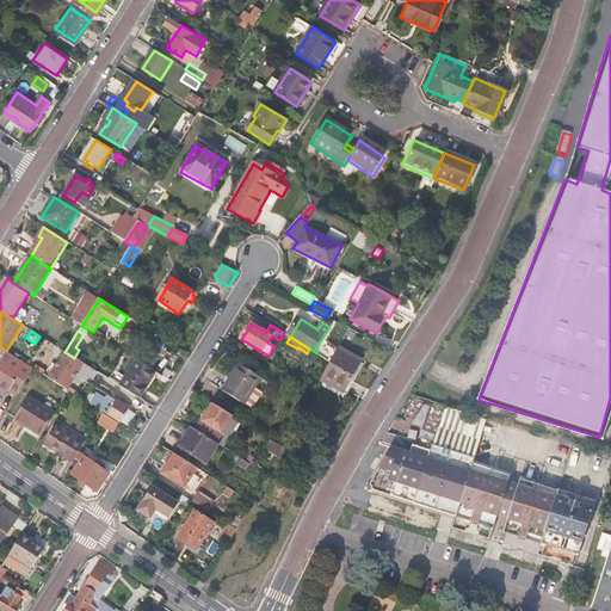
[(34,369),(29,365),(6,351),(2,349),(0,351),(0,389),(6,394),(7,392),(17,397),(34,369)]
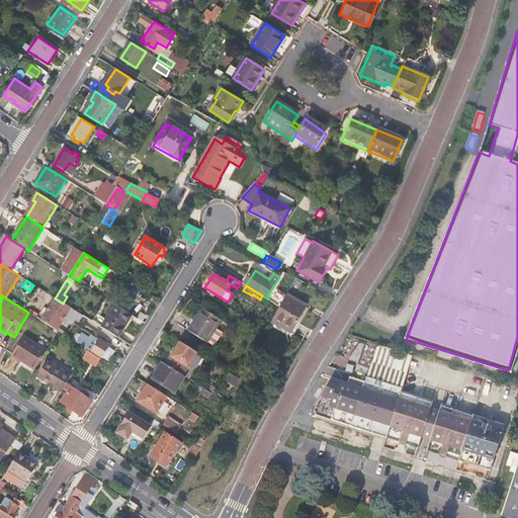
[(306,309),(285,297),(280,307),(273,320),(275,321),(274,323),(292,332),(306,309)]
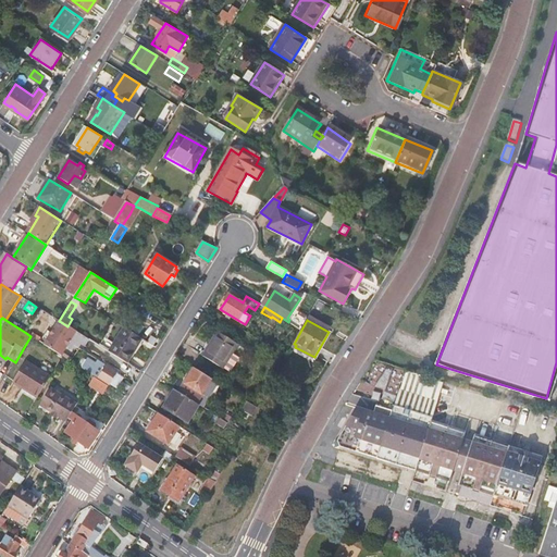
[(77,332),(67,326),(61,322),(46,345),(62,356),(77,332)]
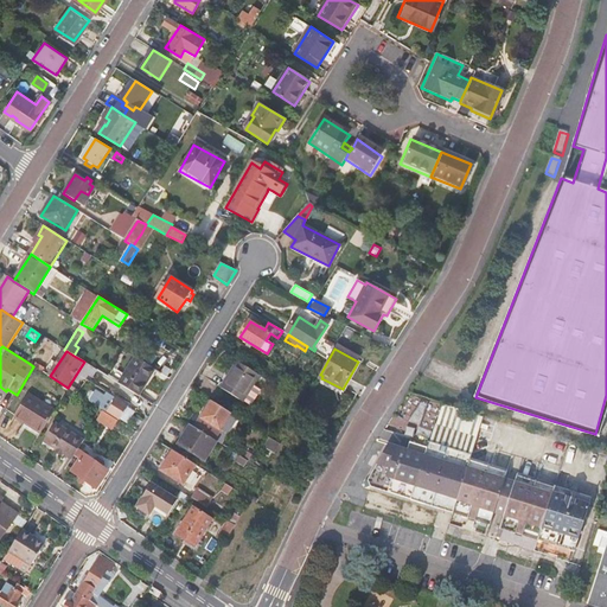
[(155,369),(136,357),(120,384),(139,395),(155,369)]
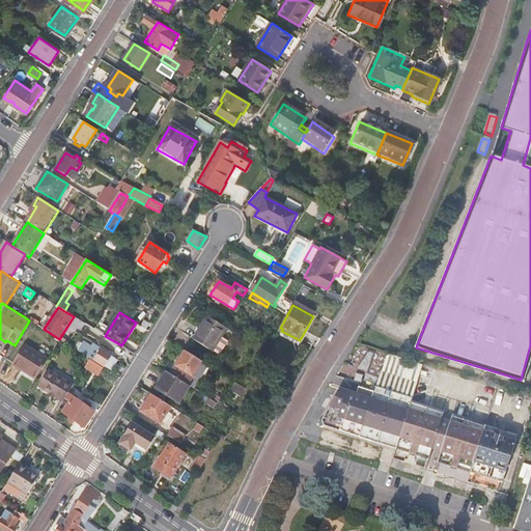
[(222,337),(228,328),(207,315),(193,339),(221,356),(229,341),(222,337)]
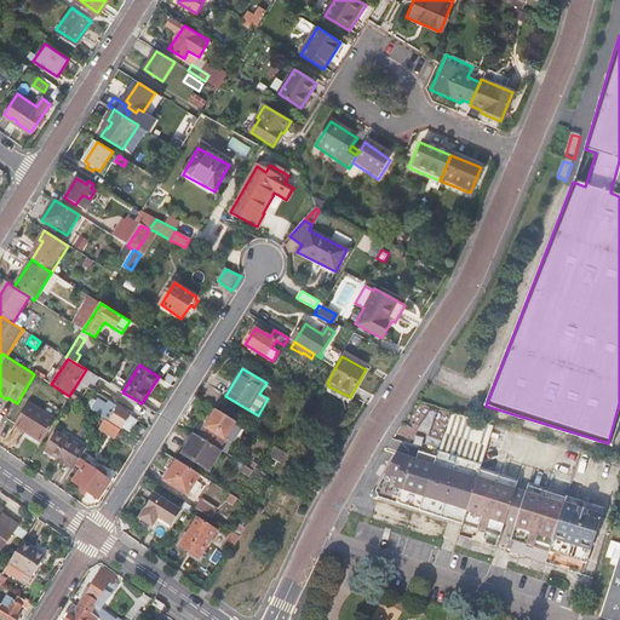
[(87,401),(85,406),(107,419),(121,429),(130,413),(118,406),(115,409),(99,400),(96,406),(87,401)]
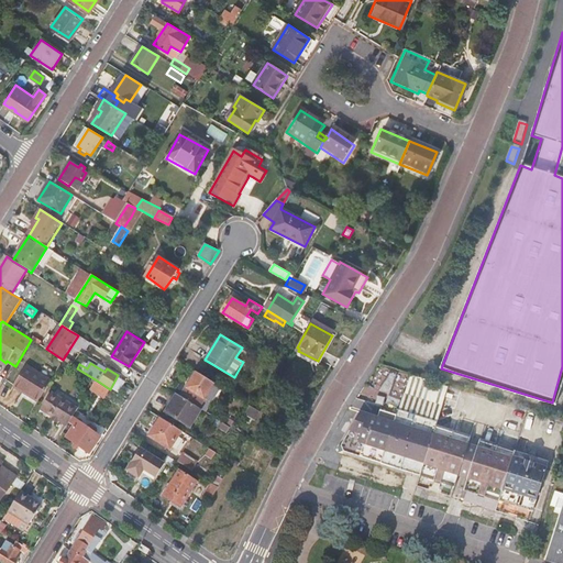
[(13,386),(40,401),(52,381),(26,365),(13,386)]
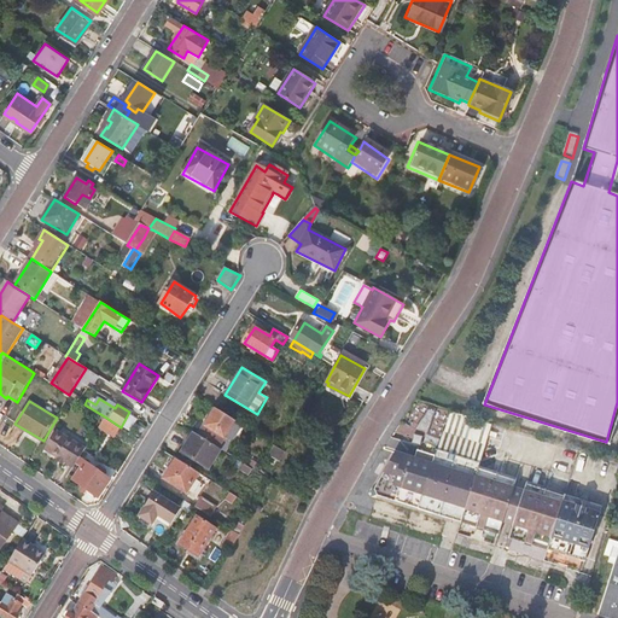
[(242,425),(217,409),(207,426),(199,436),(219,447),(225,437),(232,442),(242,425)]
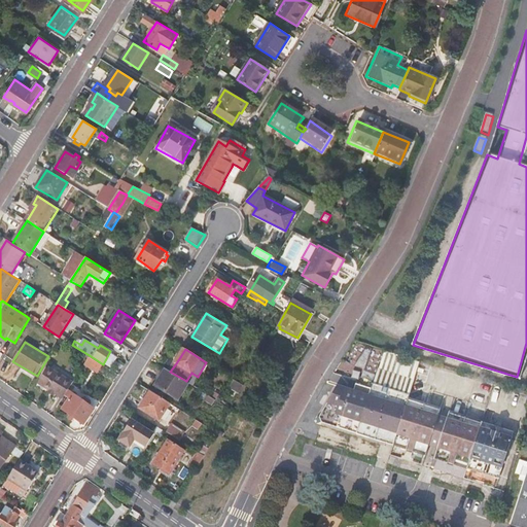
[(406,376),(411,360),(385,352),(380,366),(406,376)]
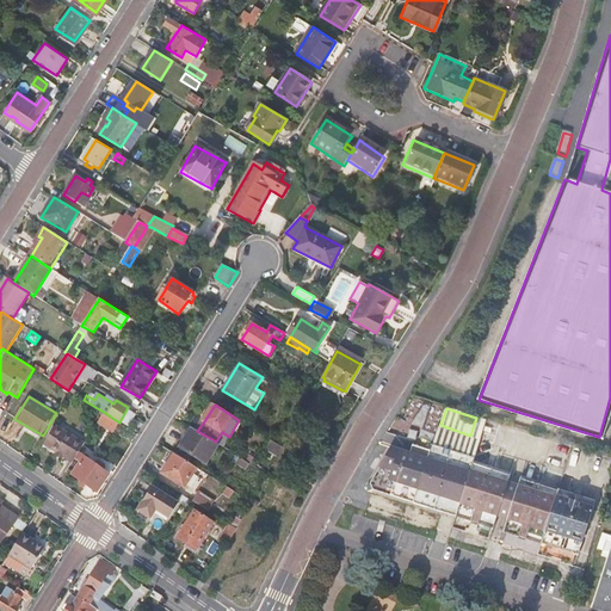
[(118,423),(104,414),(99,421),(113,431),(118,423)]
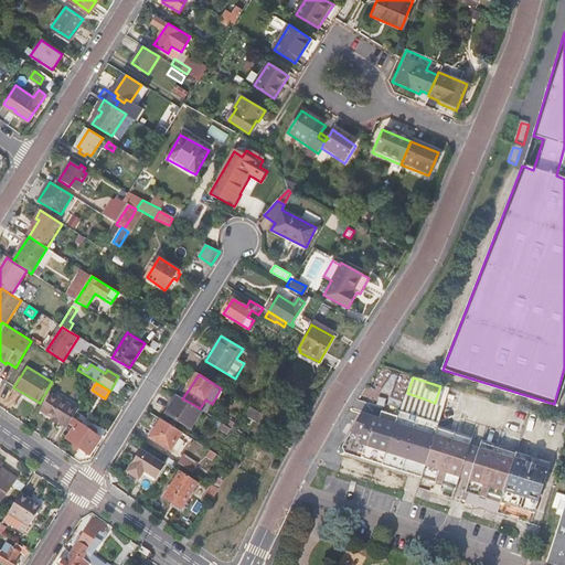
[(60,423),(68,428),(71,423),(80,411),(52,393),(41,411),(54,419),(60,423)]
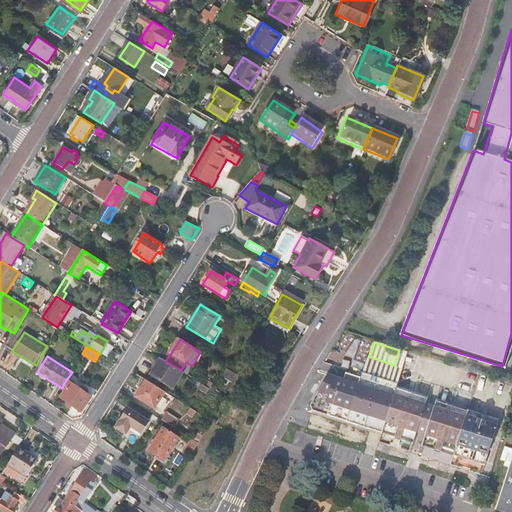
[(183,372),(161,358),(151,375),(173,388),(183,372)]
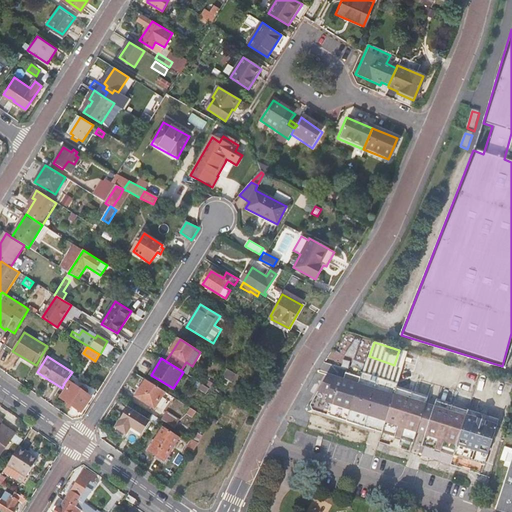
[(233,381),(237,374),(228,369),(224,376),(233,381)]
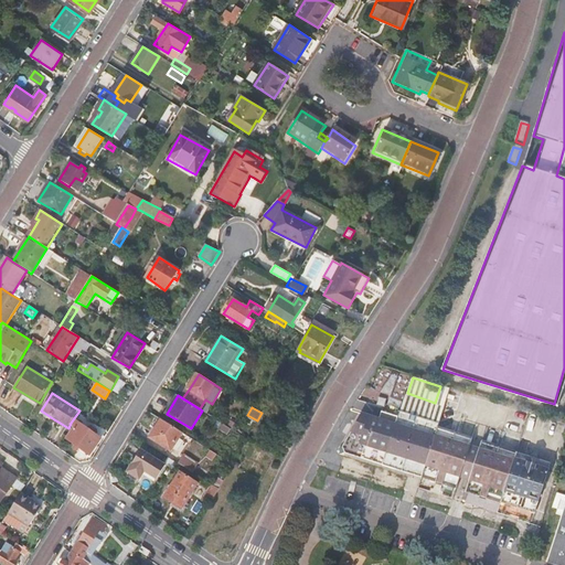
[(350,456),(383,467),(398,417),(381,412),(379,419),(360,413),(348,449),(350,456)]
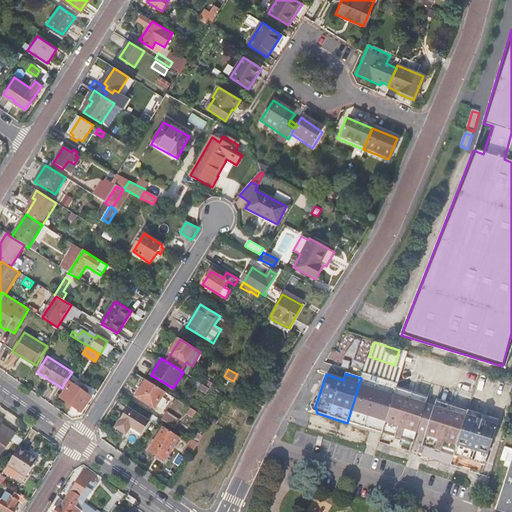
[(398,385),(362,374),(361,378),(347,423),(382,434),(396,389),(398,385)]
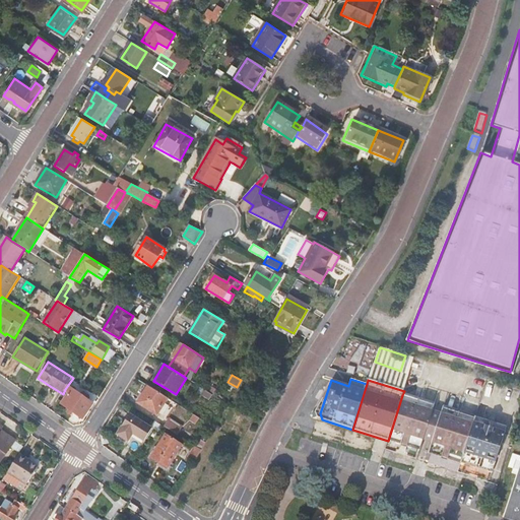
[(63,404),(85,417),(92,406),(87,403),(90,399),(68,385),(65,389),(70,393),(63,404)]
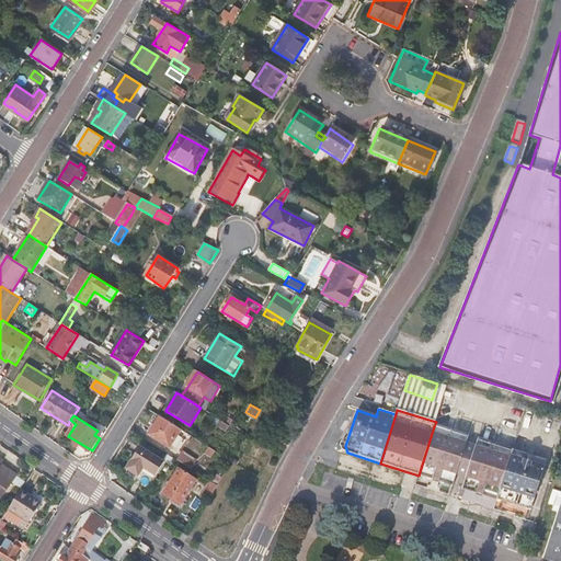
[(182,430),(161,416),(156,426),(160,430),(153,437),(171,448),(182,430)]
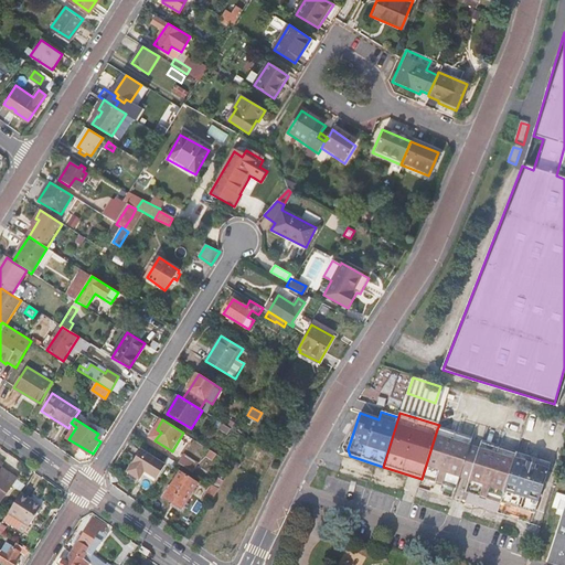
[(458,478),(467,446),(469,440),(437,429),(422,479),(454,489),(458,478)]
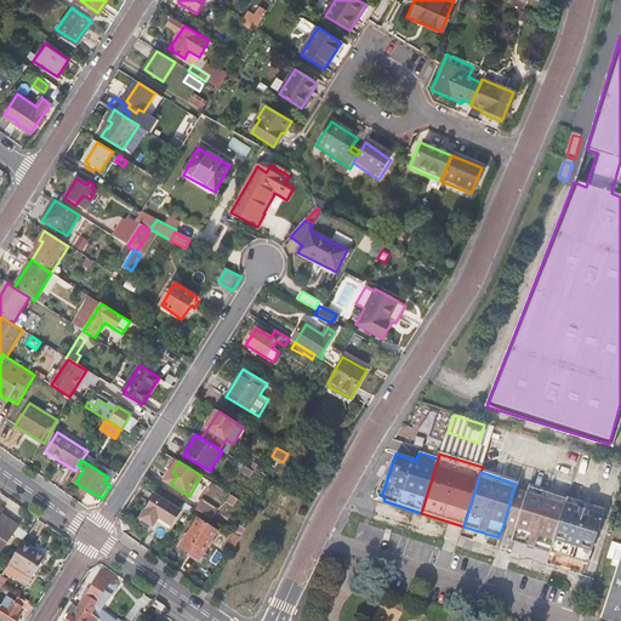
[(512,540),(551,553),(567,500),(529,488),(527,495),(516,529),(512,540)]
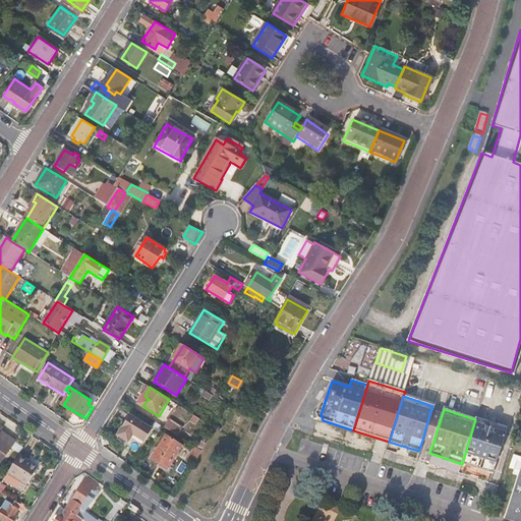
[(428,443),(438,413),(430,411),(422,441),(428,443)]
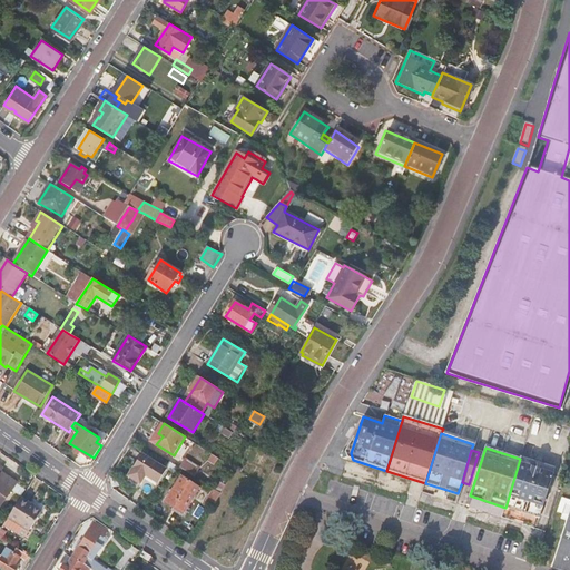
[(483,454),(479,452),(469,484),(473,485),(483,454)]
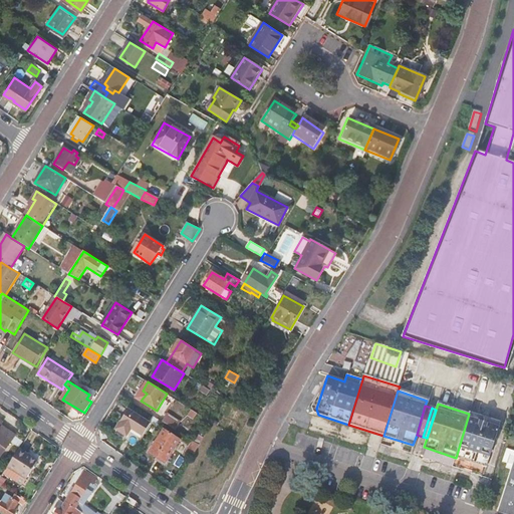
[(152,424),(130,409),(116,429),(127,436),(133,429),(144,436),(152,424)]
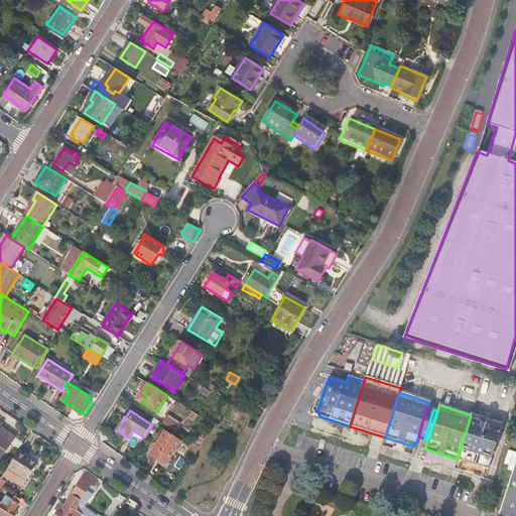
[(164,422),(177,428),(181,420),(168,414),(164,422)]
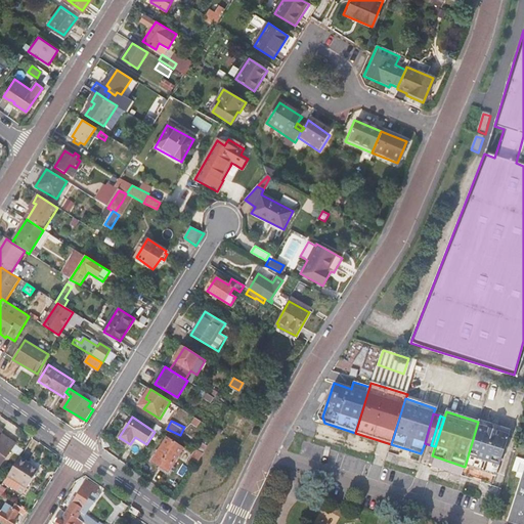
[(478,422),(465,467),(496,477),(511,431),(479,421),(478,422)]
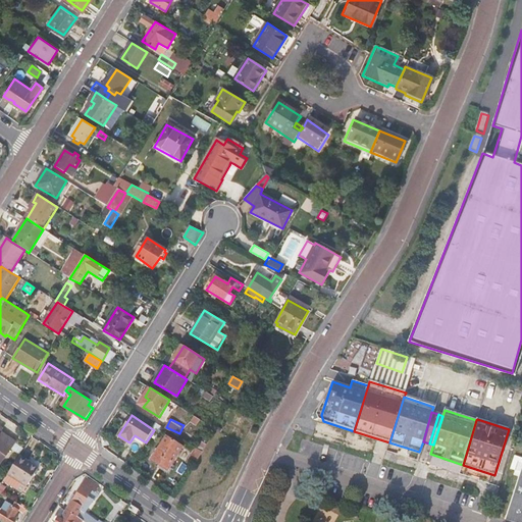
[(0,431),(0,466),(15,441),(0,431)]
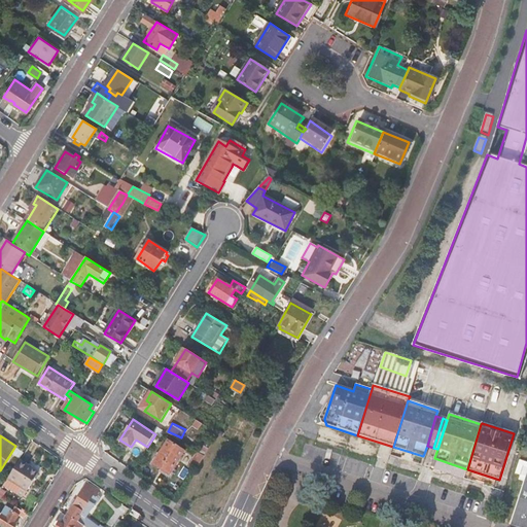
[(169,475),(183,450),(167,441),(153,464),(169,475)]
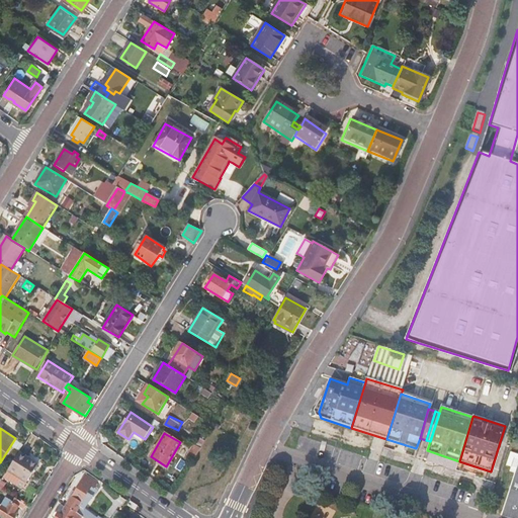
[(187,455),(194,459),(201,447),(194,443),(187,455)]
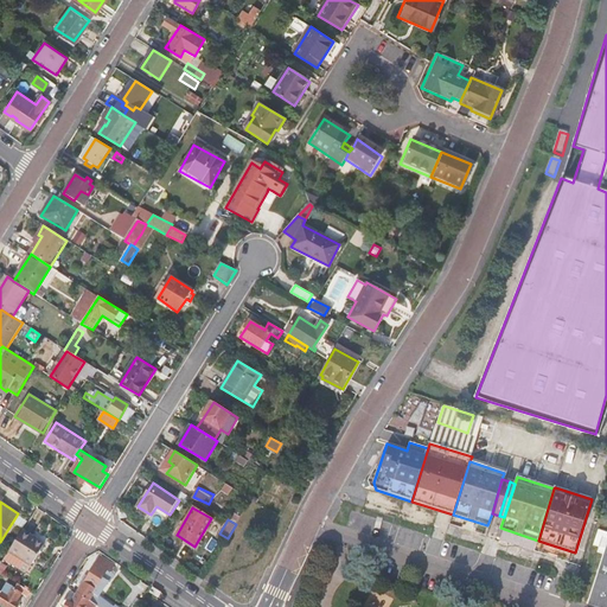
[(34,537),(23,530),(10,551),(6,557),(20,566),(24,561),(32,566),(46,545),(33,538),(34,537)]
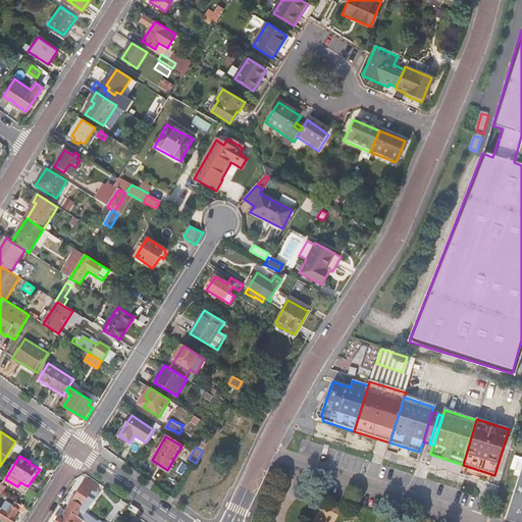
[(521,521),(521,463),(504,520),(511,521),(521,521)]
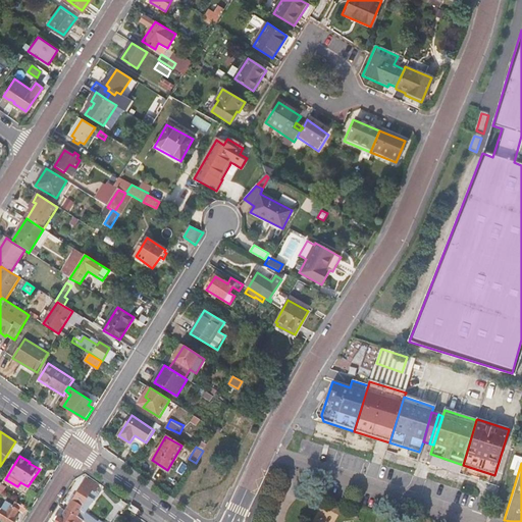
[(101,521),(99,520),(98,521),(85,513),(93,501),(88,497),(92,489),(95,491),(98,486),(88,480),(68,510),(76,516),(82,520),(84,521),(101,521)]
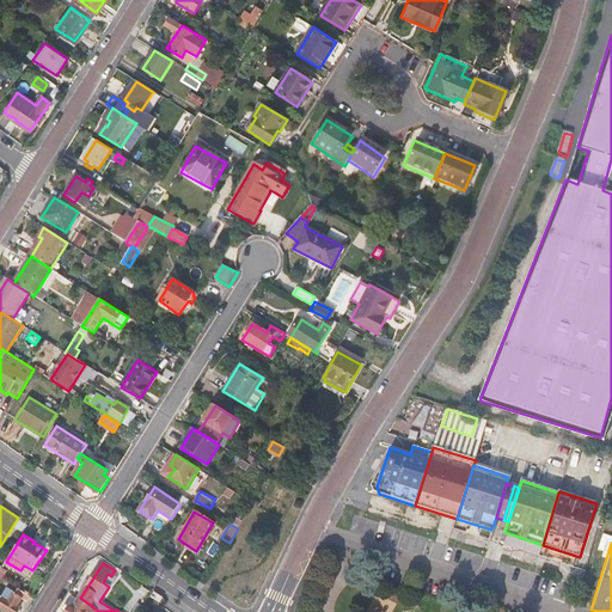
[(0,611),(17,611),(18,610),(16,607),(20,600),(28,604),(32,597),(7,582),(0,594),(0,611)]
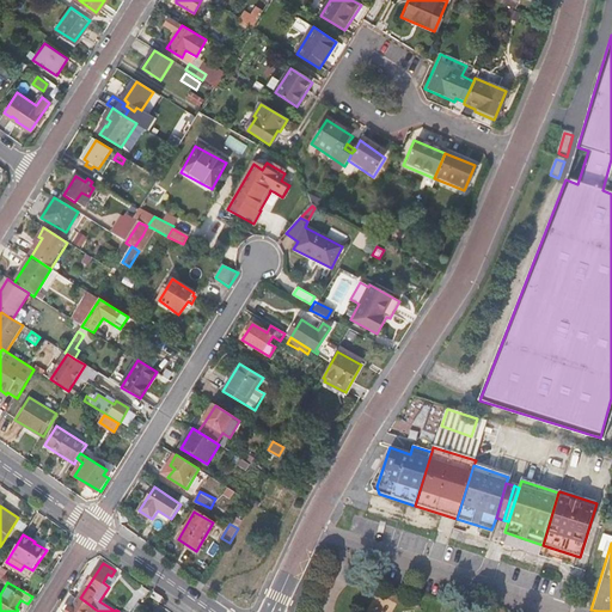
[(85,611),(90,605),(80,598),(73,609),(67,607),(63,611),(62,611),(85,611)]
